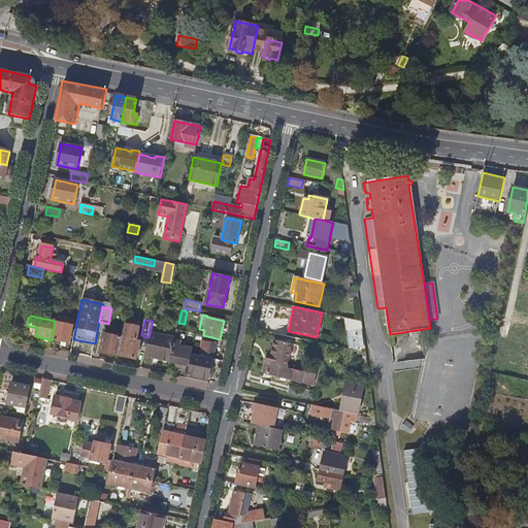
[(69,343),(72,326),(57,323),(54,340),(69,343)]
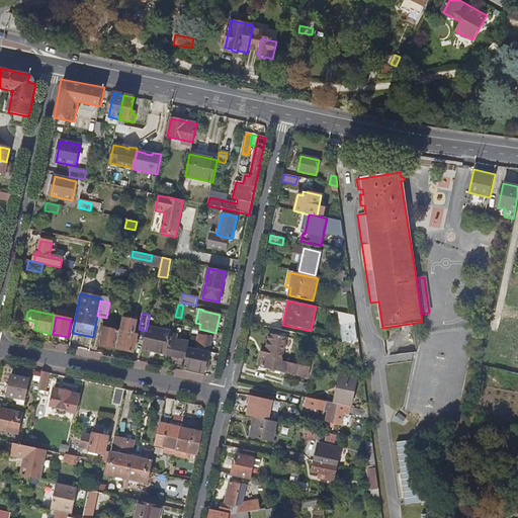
[(358,341),(355,323),(345,325),(348,342),(358,341)]
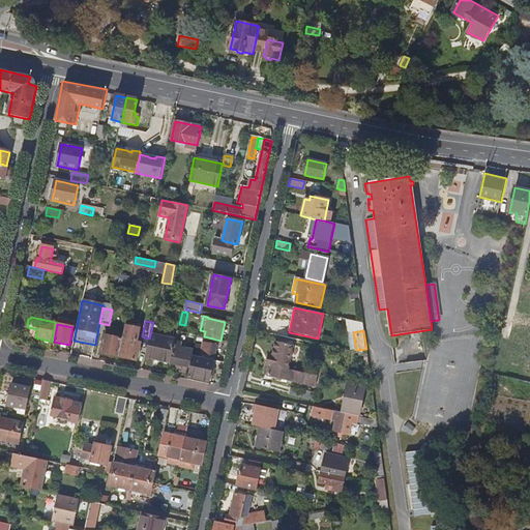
[(119,357),(122,339),(105,335),(101,353),(119,357)]
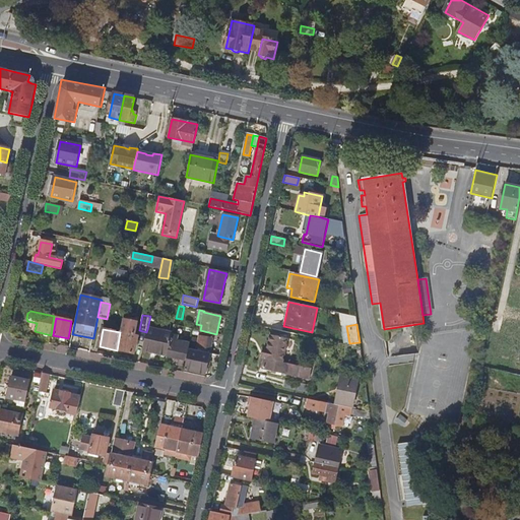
[(172,335),(172,334),(147,329),(146,332),(142,351),(168,356),(172,335)]
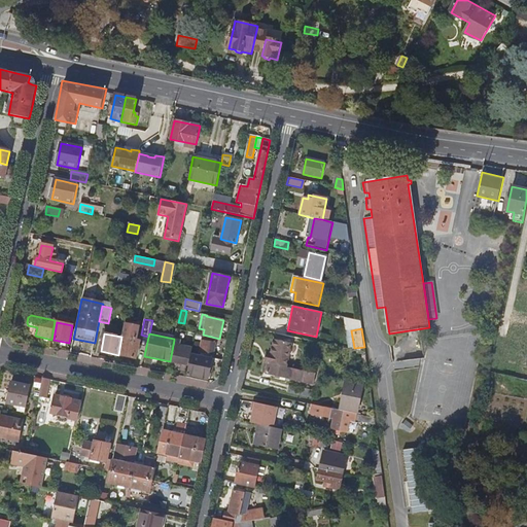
[(136,358),(139,341),(121,337),(118,355),(136,358)]
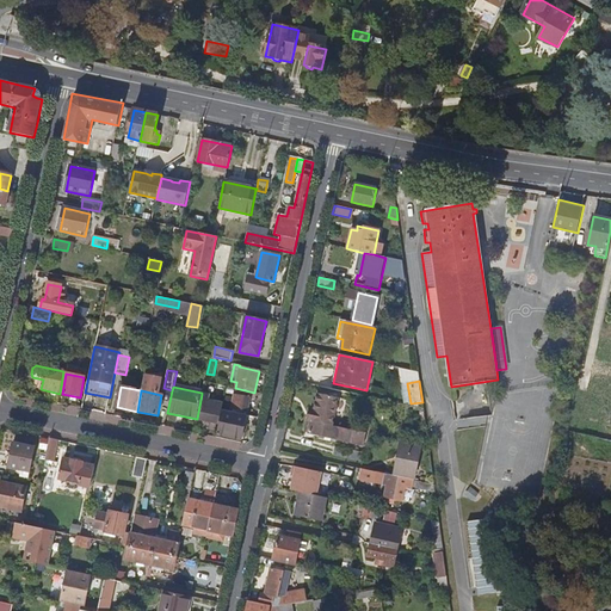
[(222,411),(223,405),(218,403),(220,401),(208,399),(209,395),(202,394),(197,419),(220,424),(222,411)]
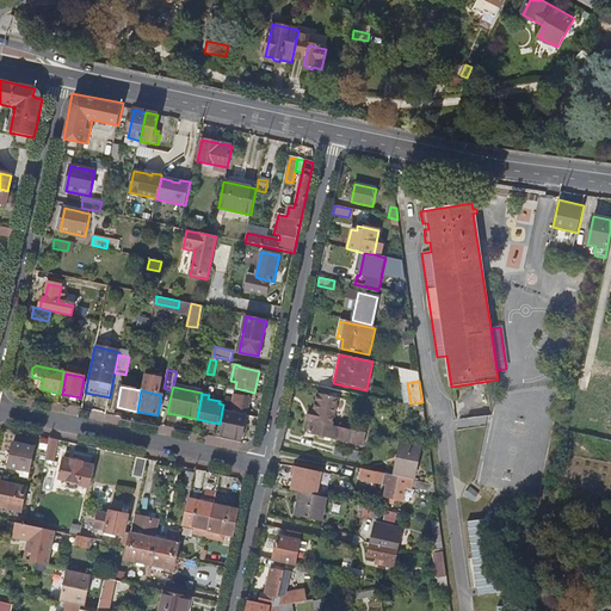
[(366,433),(333,426),(339,399),(319,394),(314,411),(312,409),(307,433),(364,445),(366,433)]
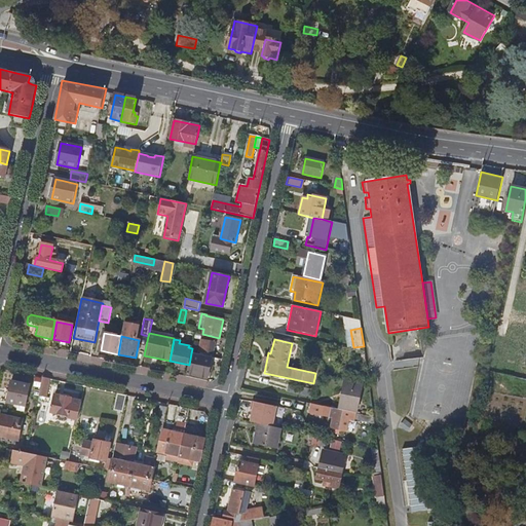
[(212,353),(215,343),(200,340),(198,350),(212,353)]
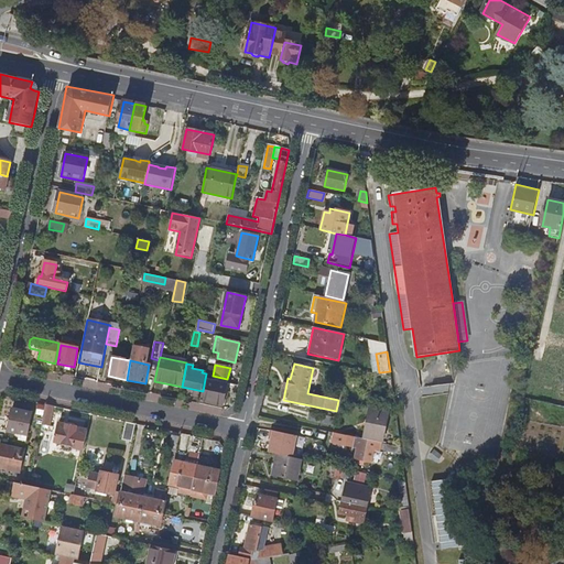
[(223,407),(227,383),(205,379),(203,391),(201,401),(223,407)]
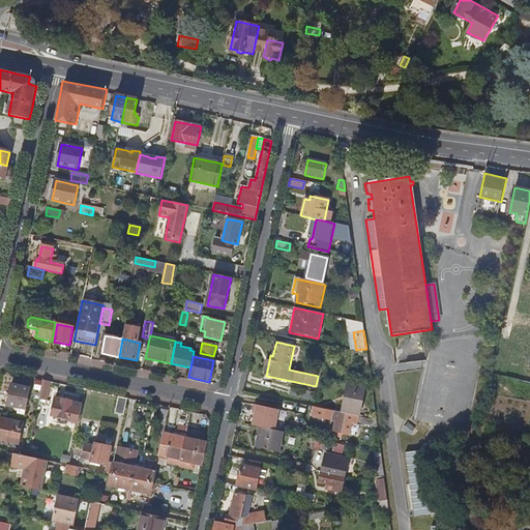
[(46,401),(50,382),(43,381),(39,399),(46,401)]
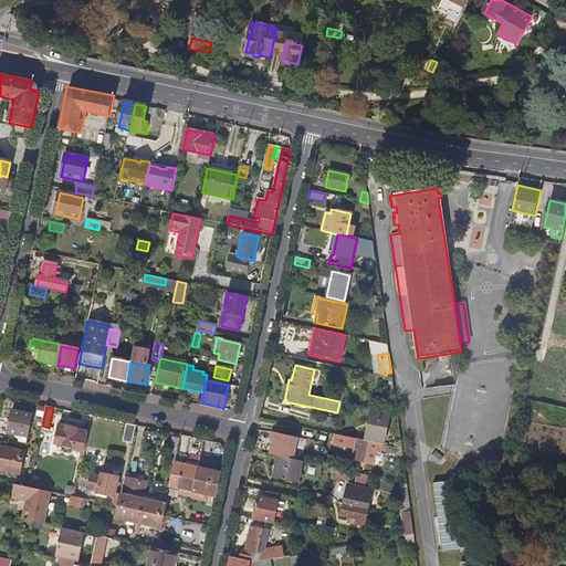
[(384,444),(389,411),(371,408),(366,441),(377,443),(384,444)]
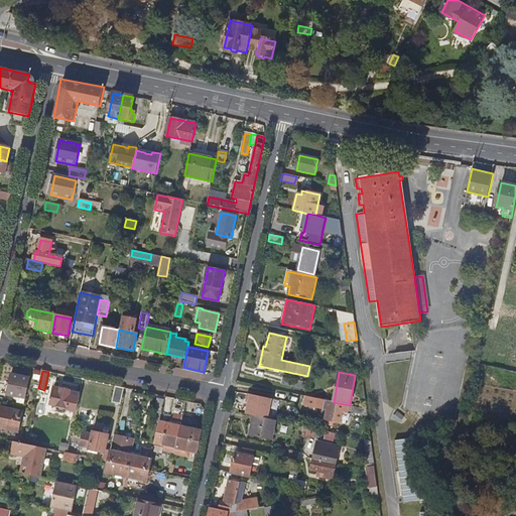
[(24,399),(29,378),(11,375),(9,384),(7,384),(4,394),(24,399)]
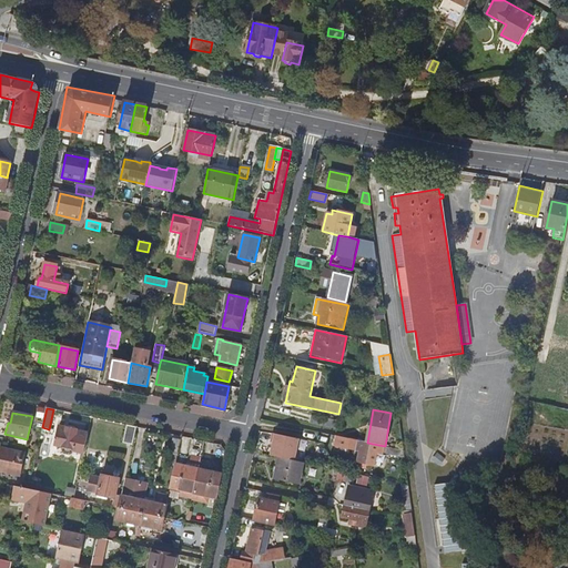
[(337,428),(338,421),(311,415),(310,423),(337,428)]
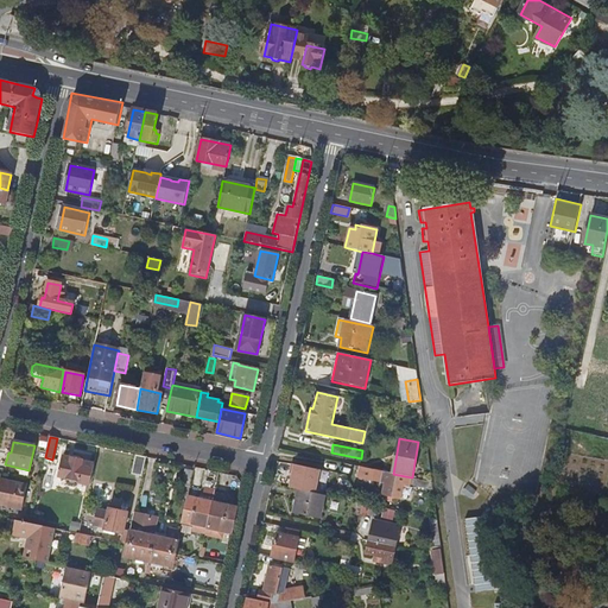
[(80,475),(84,454),(82,451),(74,450),(71,451),(64,450),(61,470),(80,475)]
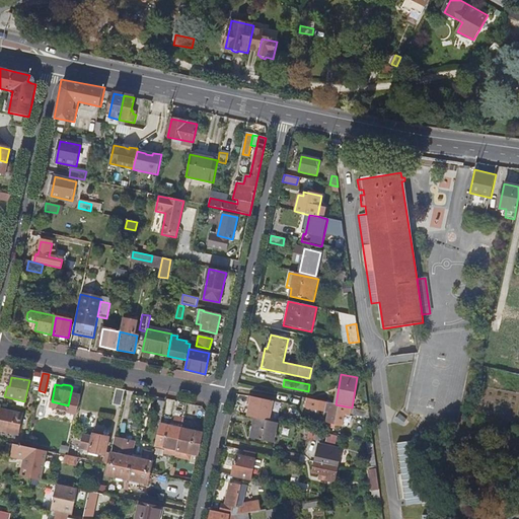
[(122,408),(125,390),(118,388),(116,388),(113,405),(122,408)]
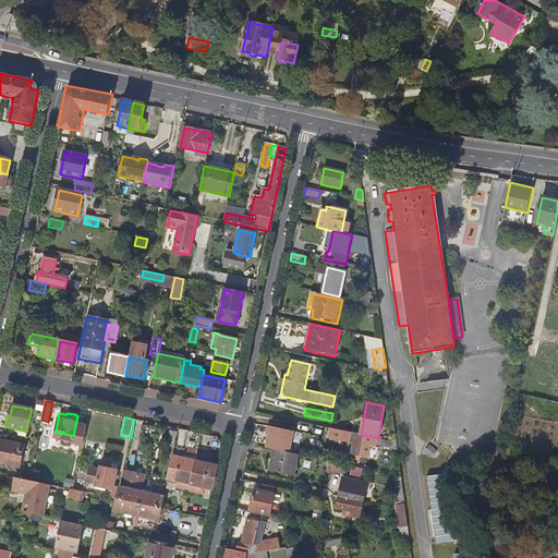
[(301,449),(302,428),(268,426),(267,447),(301,449)]
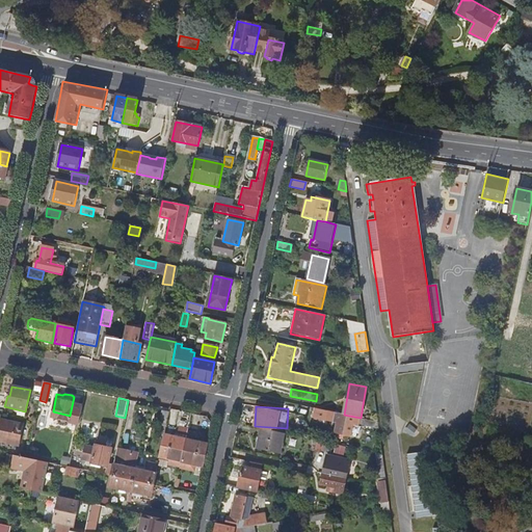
[(353,423),(354,417),(344,415),(320,409),(318,419),(337,423),(335,433),(344,434),(346,423),(353,425),(353,423)]
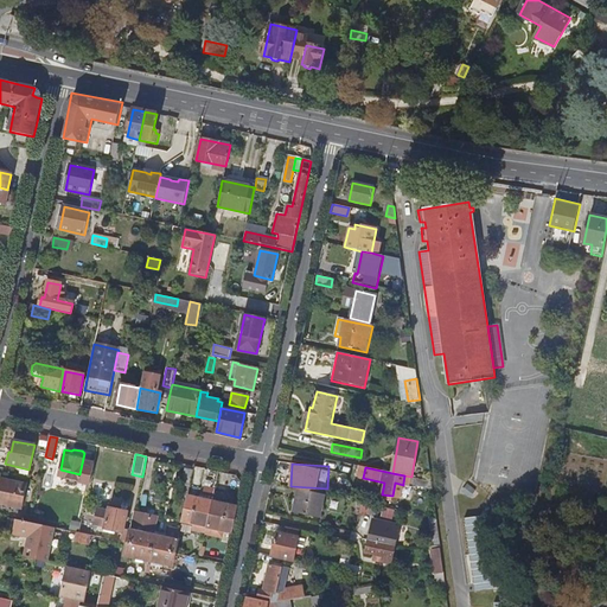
[(190,487),(193,472),(183,470),(180,485),(190,487)]
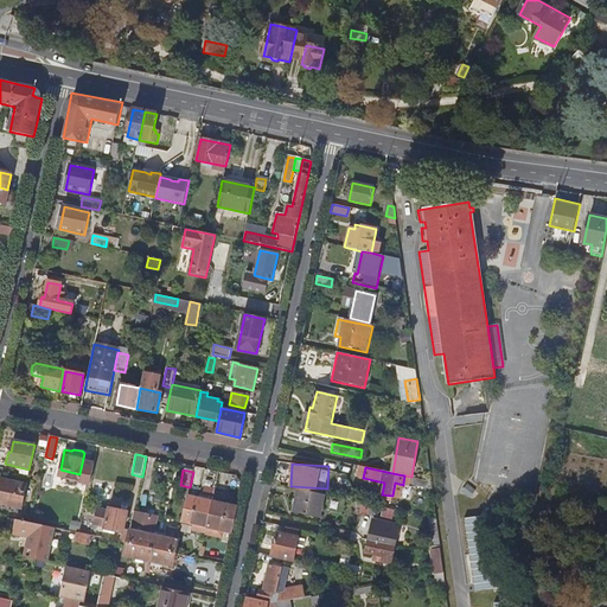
[(0,504),(21,509),(27,485),(2,480),(0,489),(0,504)]
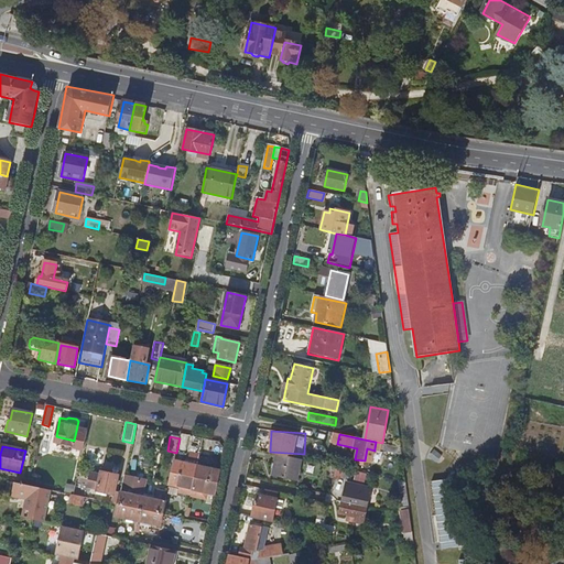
[(297,481),(302,459),(279,455),(274,477),(297,481)]
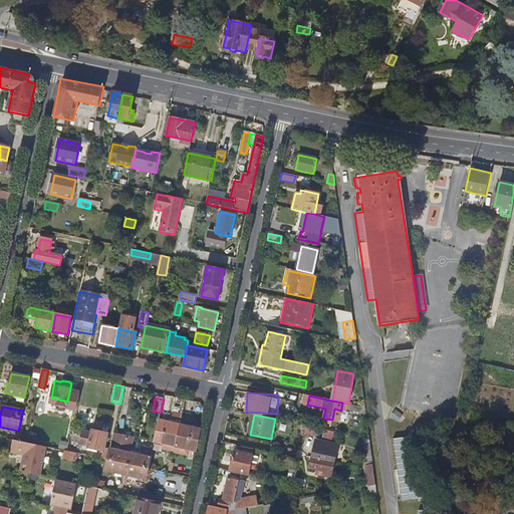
[(177,436),(180,425),(177,424),(168,422),(160,420),(157,431),(177,436)]
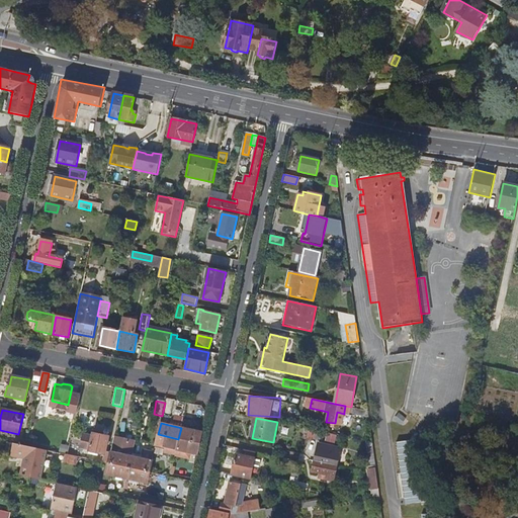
[(199,444),(201,433),(181,428),(178,439),(199,444)]
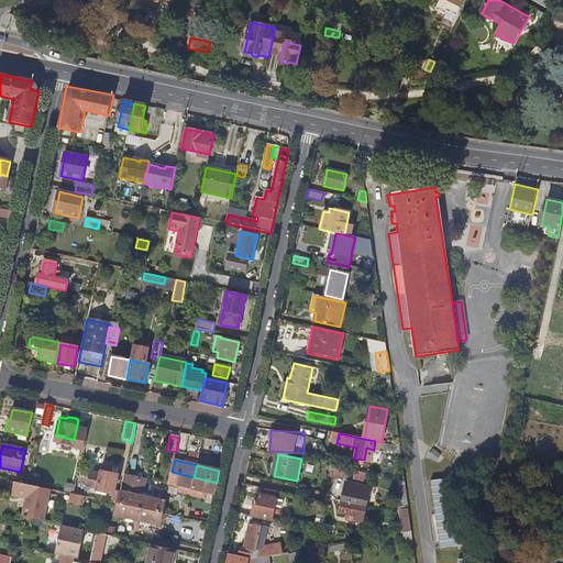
[(341,477),(343,468),(337,466),(334,476),(341,477)]
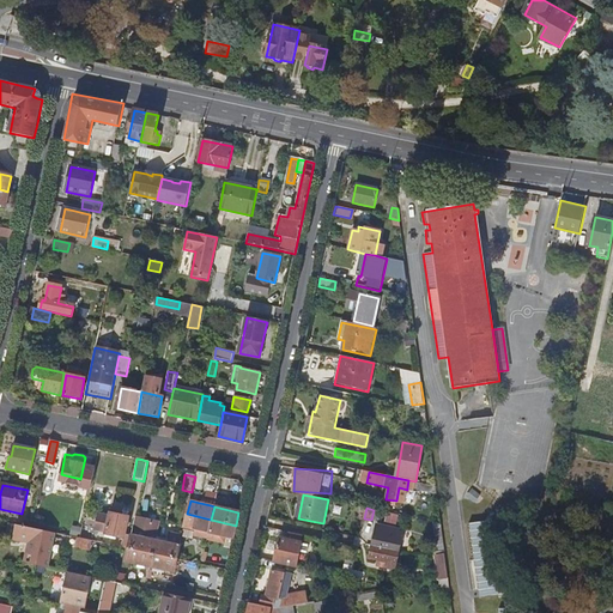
[(126,534),(129,517),(111,514),(107,534),(125,538),(122,547),(128,548),(132,535),(126,534)]
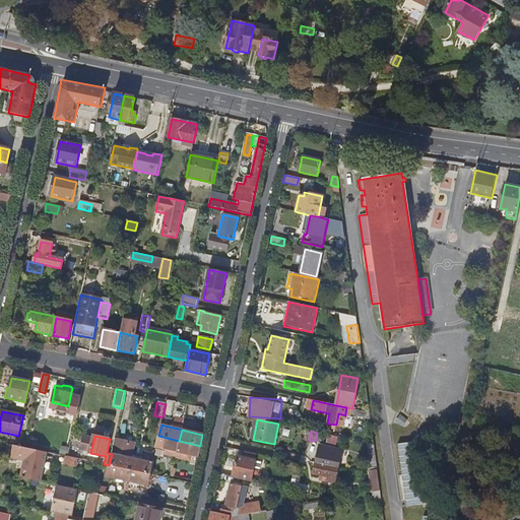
[(176,458),(179,441),(158,436),(154,454),(154,455),(164,457),(165,455),(176,458)]
